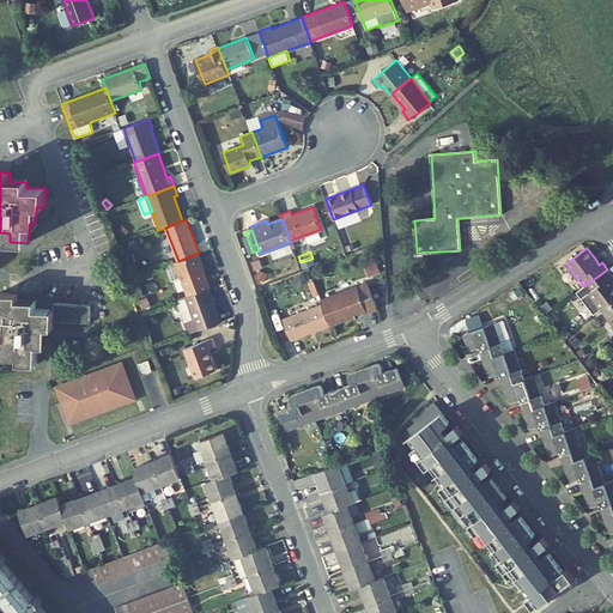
[(199,253),(178,261),(175,262),(180,278),(182,277),(189,296),(208,289),(210,287),(201,265),(204,265),(199,253)]
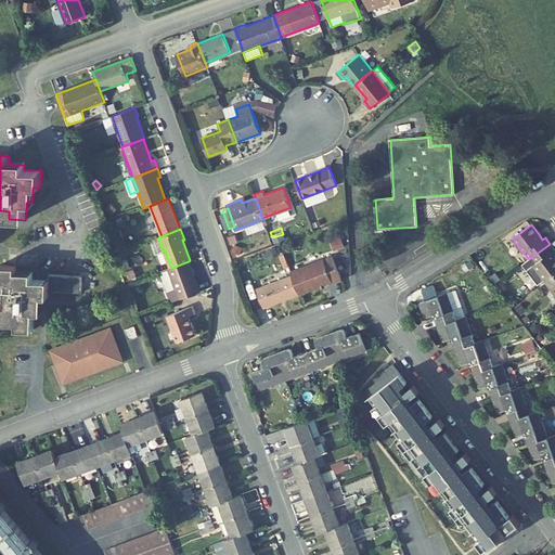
[(334,248),(345,245),(340,234),(331,237),(334,248)]
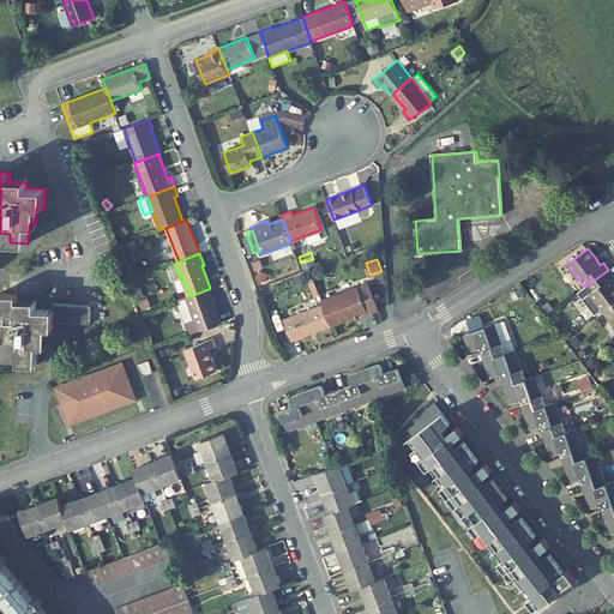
[(608,270),(585,287),(578,293),(595,315),(603,311),(613,301),(613,282),(612,278),(613,277),(608,270)]
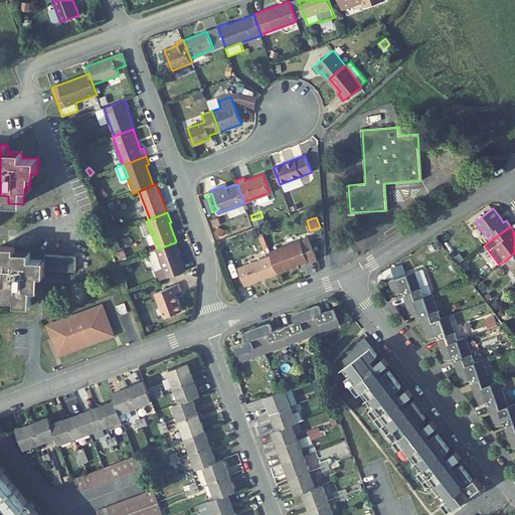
[(224,237),(227,231),(217,227),(214,232),(224,237)]
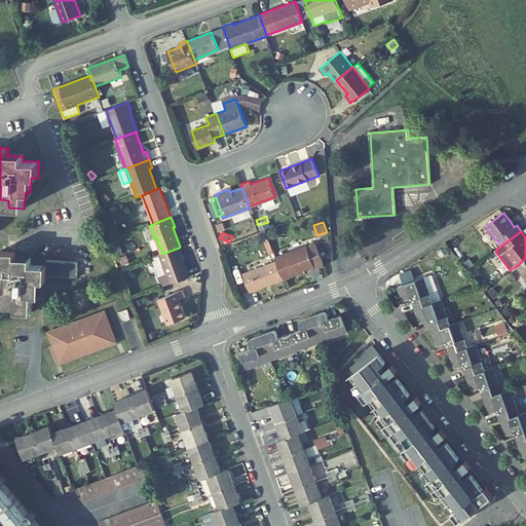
[(265,234),(251,239),(253,243),(267,238),(265,234)]
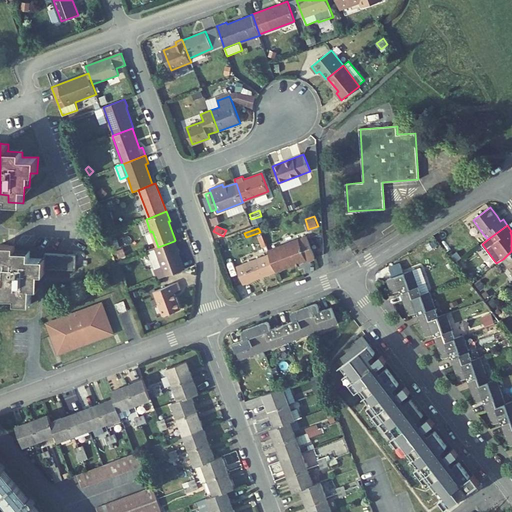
[(268,250),(270,254),(276,271),(307,259),(307,261),(315,258),(307,236),(268,250)]
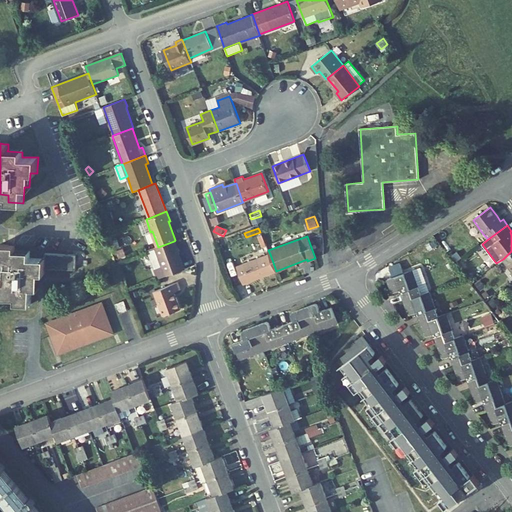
[(158,247),(156,247),(163,266),(155,269),(154,269),(158,279),(184,269),(174,241),(158,247)]
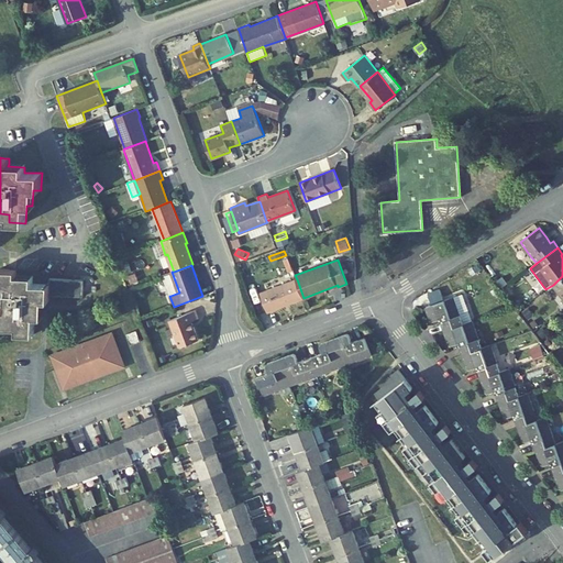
[(50,295),(50,284),(33,284),(33,278),(17,277),(17,275),(17,269),(9,269),(0,268),(0,319),(1,319),(1,324),(18,326),(18,333),(34,334),(35,318),(40,318),(41,301),(50,301),(50,300),(50,295)]
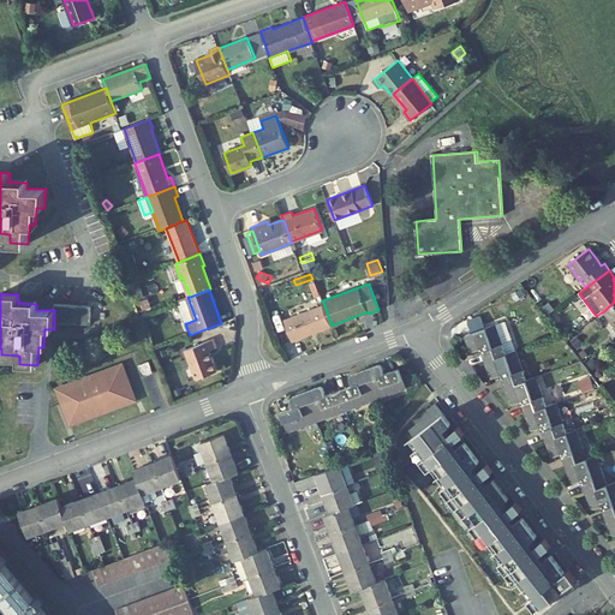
[(187,297),(178,300),(186,323),(196,320),(187,297)]
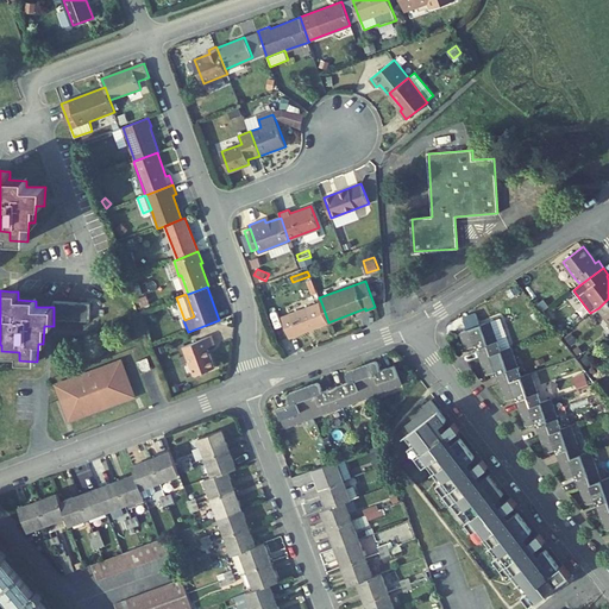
[(146,296),(139,299),(143,307),(150,305),(146,296)]
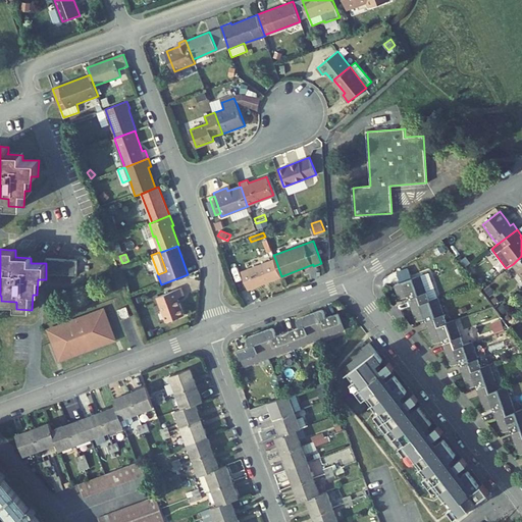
[(521,256),(513,264),(521,275),(521,277),(521,279),(521,280),(521,256)]
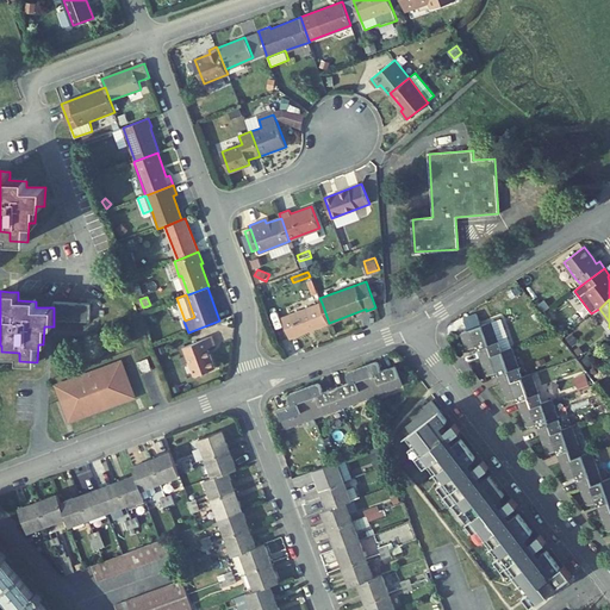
[(91,303),(54,302),(54,307),(54,319),(91,321),(91,303)]
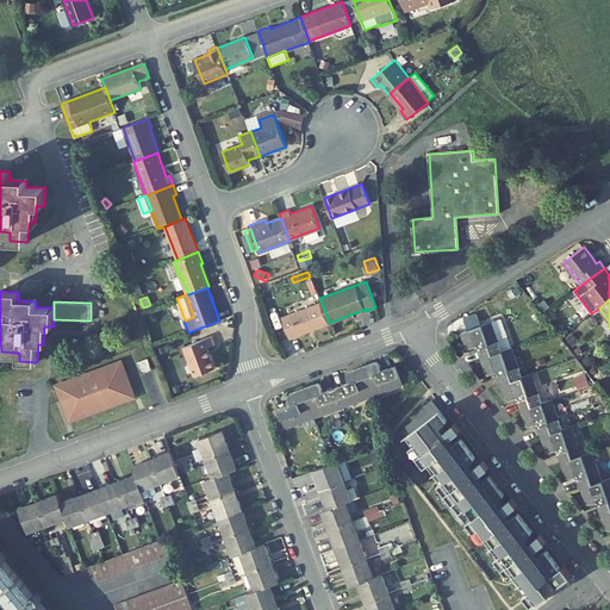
[(322,303),(282,317),(290,337),(329,323),(322,303)]
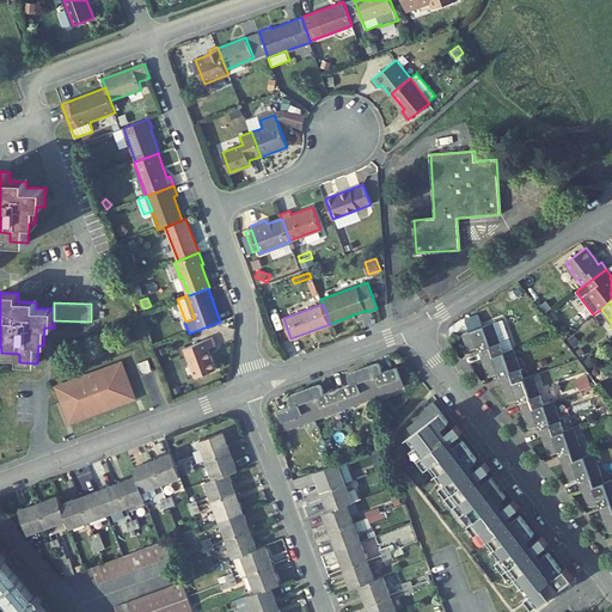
[(558,314),(555,308),(545,316),(549,322),(558,314)]
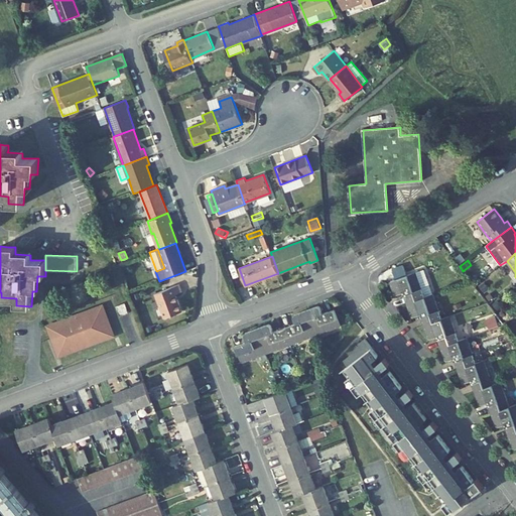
[(415,272),(391,280),(395,292),(396,293),(397,293),(404,291),(408,302),(424,297),(423,294),(415,272)]
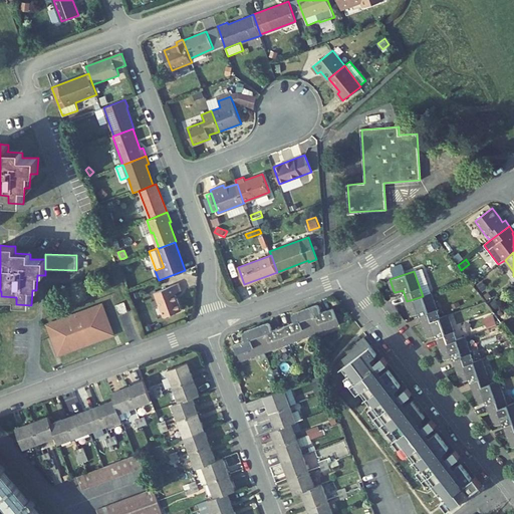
[(482,281),(477,285),(483,292),(487,289),(482,281)]
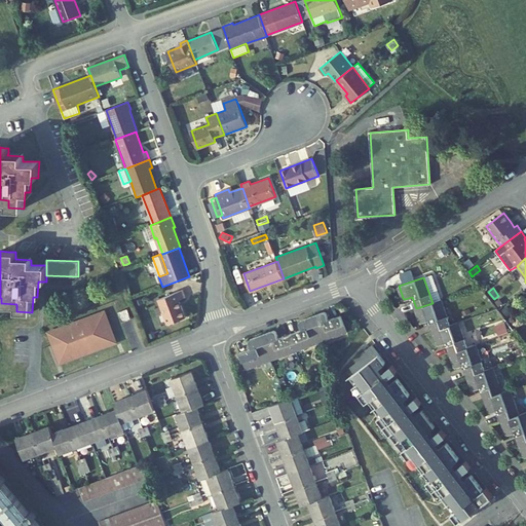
[(183,290),(158,299),(167,324),(186,317),(180,300),(186,298),(183,290)]
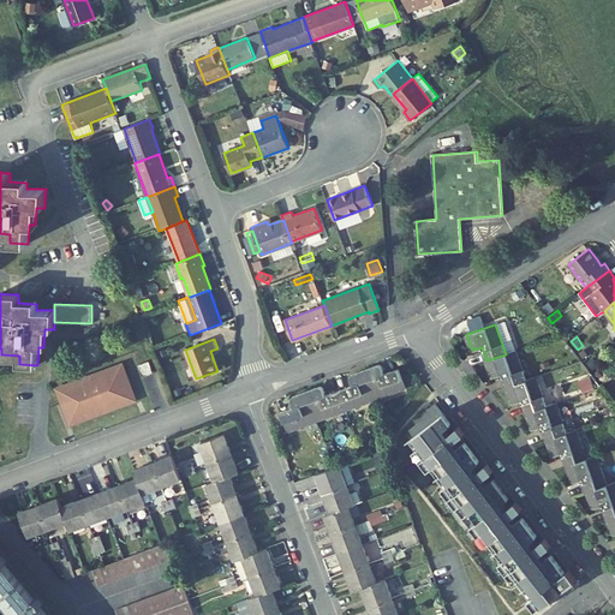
[(506,354),(487,360),(490,375),(491,375),(494,376),(501,374),(506,387),(526,380),(515,351),(506,354)]
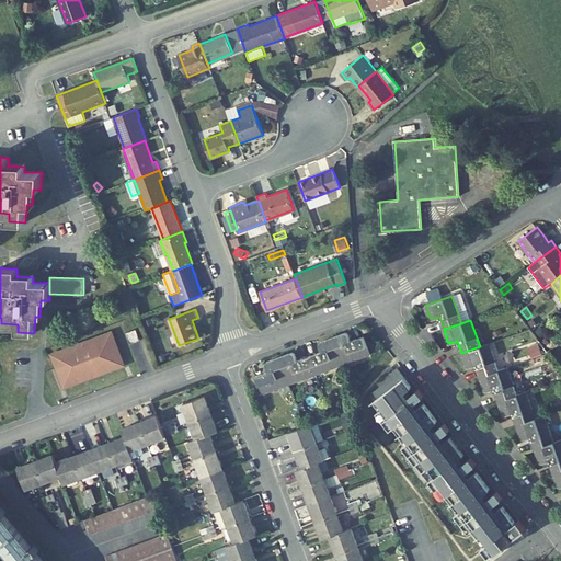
[(541,327),(536,330),(541,336),(546,333),(541,327)]
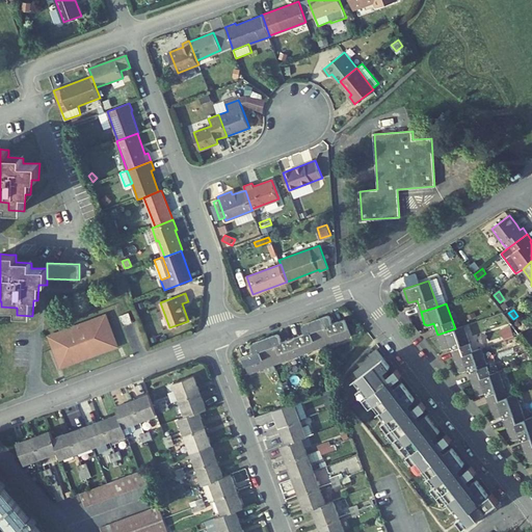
[(129,312),(121,315),(124,325),(133,322),(129,312)]
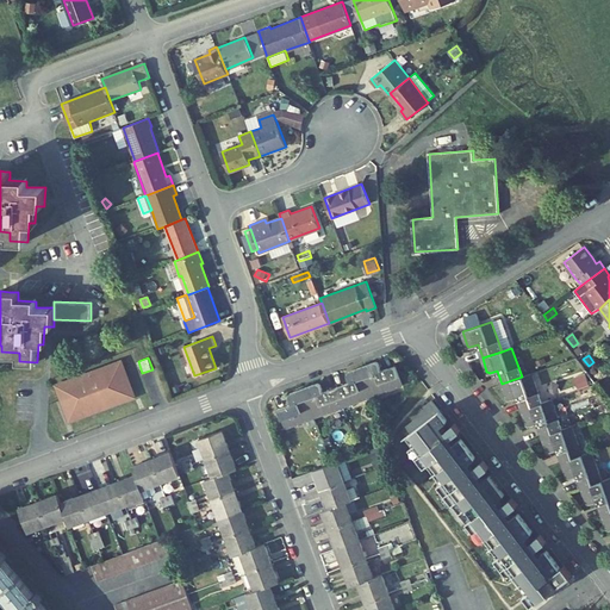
[(377,362),(362,367),(373,397),(403,385),(396,366),(381,371),(379,363),(378,362),(377,362)]
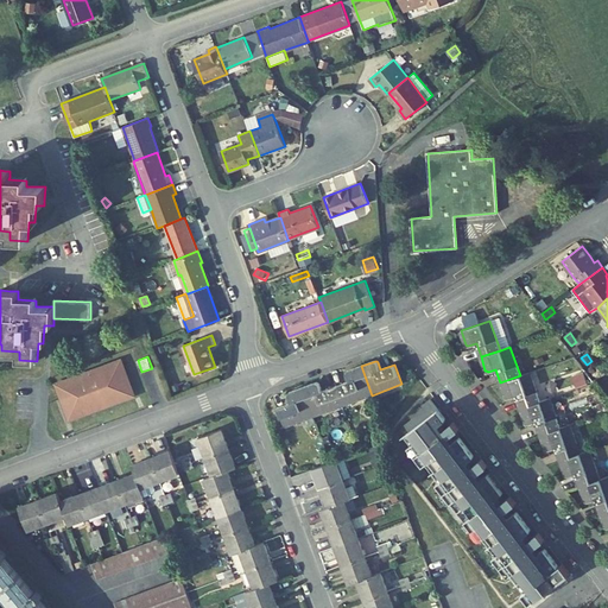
[(120,362),(59,384),(64,397),(71,417),(132,394),(120,362)]
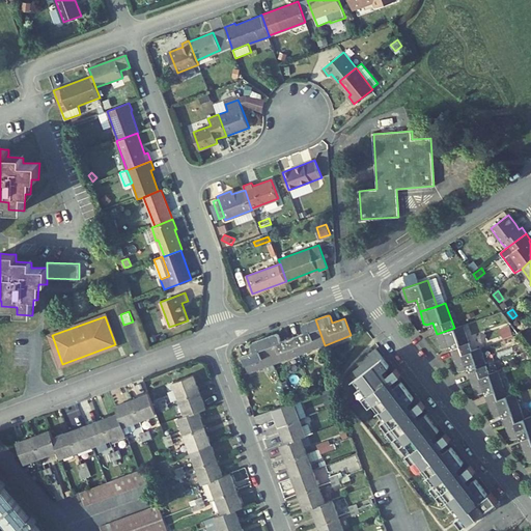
[(300,354),(305,353),(325,345),(315,319),(304,324),(303,326),(305,333),(294,337),(300,354)]
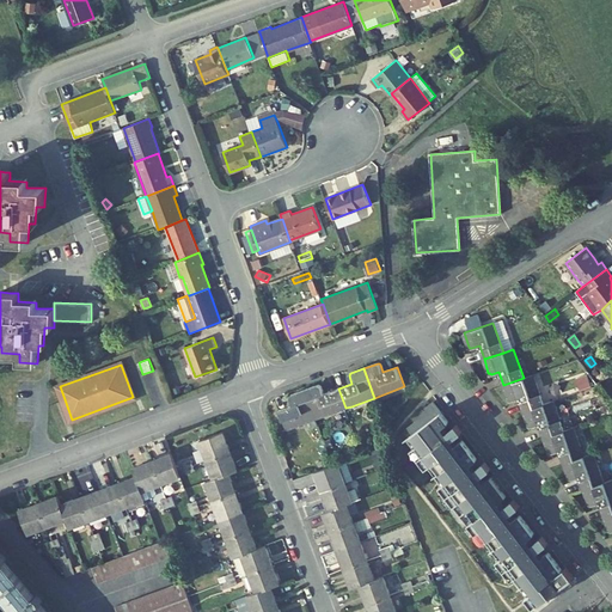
[(524,378),(503,385),(508,398),(509,399),(512,401),(519,398),(524,411),(544,404),(533,375),(524,378)]
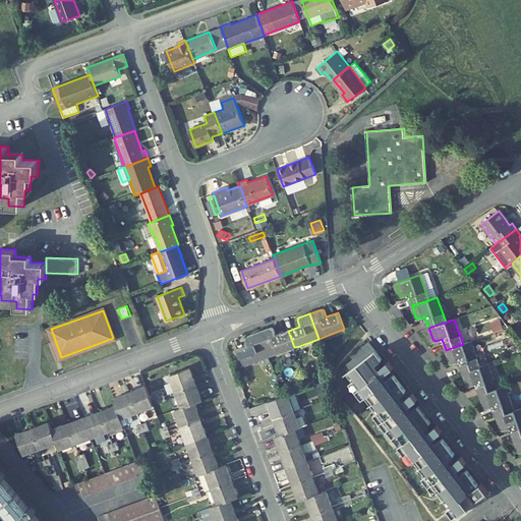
[(294,347),(288,331),(277,335),(274,329),(273,328),(271,328),(261,332),(269,357),(294,347)]
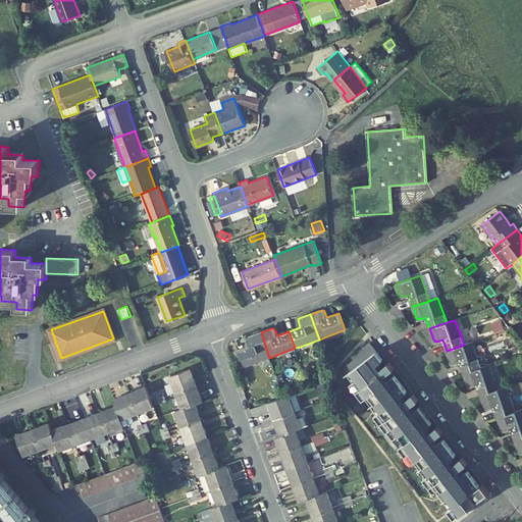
[(269,358),(261,332),(249,336),(248,337),(248,340),(250,346),(239,350),(245,366),(269,358)]
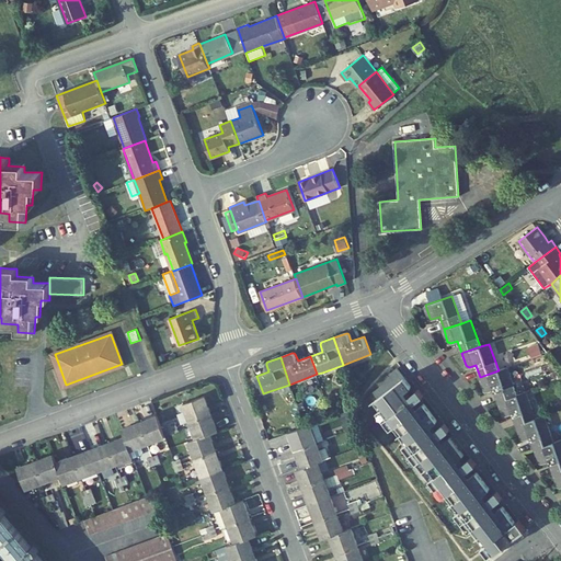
[(499,370),(480,377),(484,389),(485,390),(487,391),(494,388),(499,401),(516,395),(507,368),(499,370)]
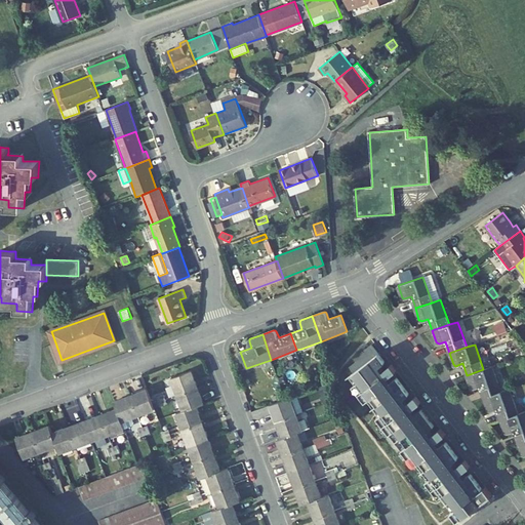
[(483,489),(479,492),(485,500),(492,495),(380,351),(377,353),(378,355),(378,354),(386,363),(377,369),(382,376),(389,385),(397,378),(403,386),(409,394),(401,400),(407,408),(413,415),(421,409),(428,417),(442,437),(437,441),(432,433),(429,435),(433,440),(438,448),(446,442),(452,450),(458,457),(450,463),(456,472),(462,480),(471,473),(477,481),(483,489)]
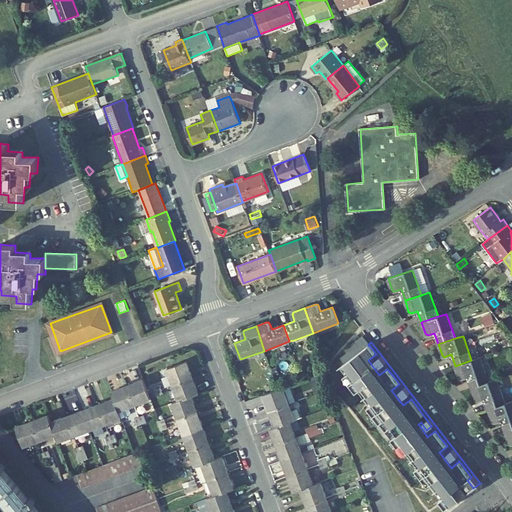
[(344,377),(350,385),(373,367),(368,360),(376,354),(369,345),(369,346),(346,363),(352,371),(347,375),(344,377)]
